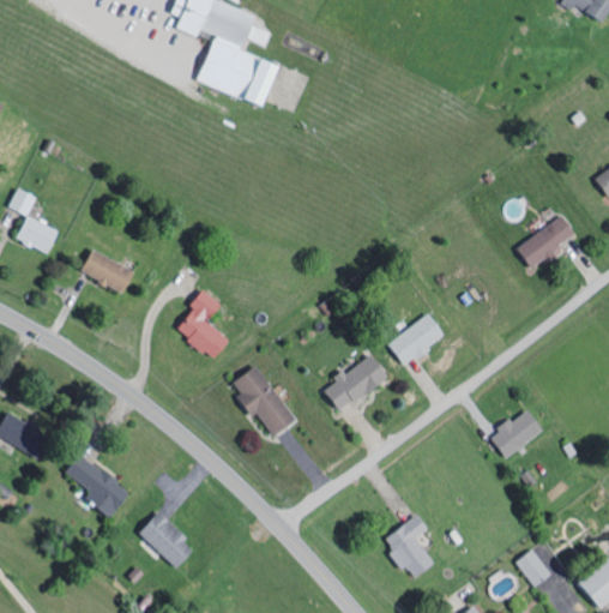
[(257,14),(217,0),(188,0),(190,0),(188,0),(176,0),(172,14),(178,17),(174,26),(212,41),(197,83),(267,108),(283,65),(243,50),(257,14)]
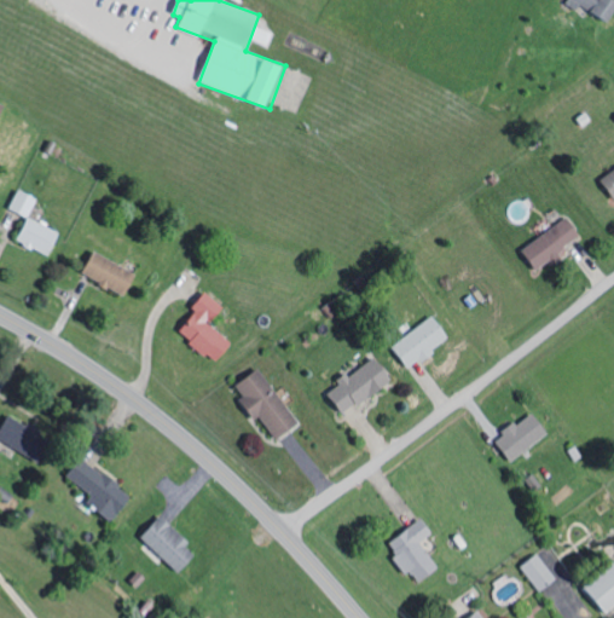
[(597,23),(608,0),(607,0),(560,0),(557,6),(568,11),(569,10),(597,23)]
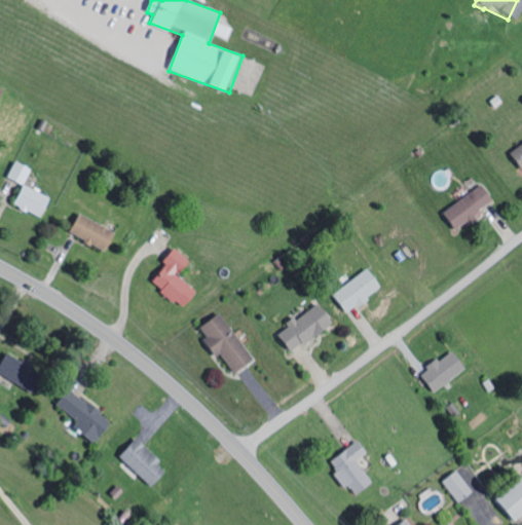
[(212,35),(225,42),(231,29),(219,23),(212,35)]
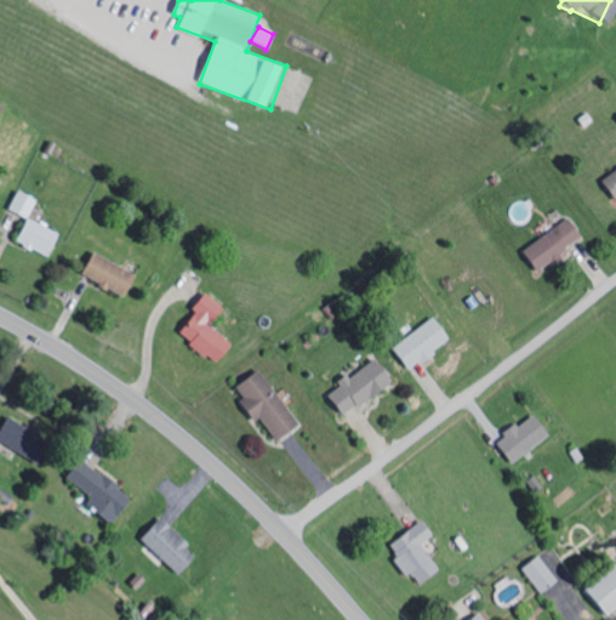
[(615,200),(615,169),(600,181),(615,202),(615,200)]
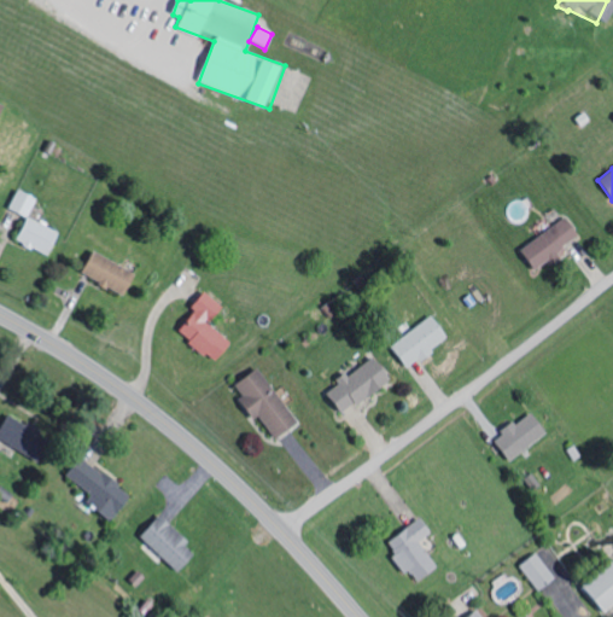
[(7,209),(27,217),(36,198),(17,190),(7,209)]
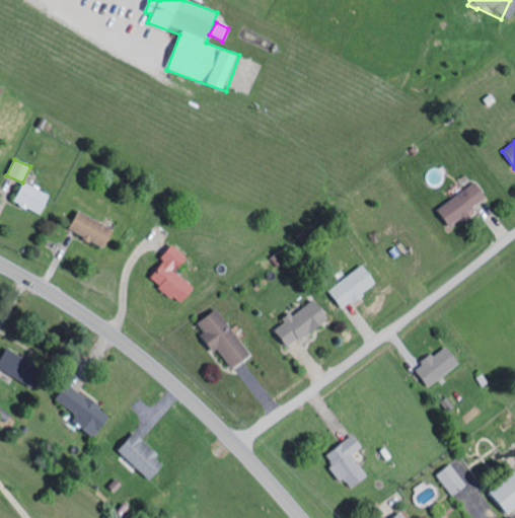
[(49,195),(22,182),(13,203),(40,215),(49,195)]
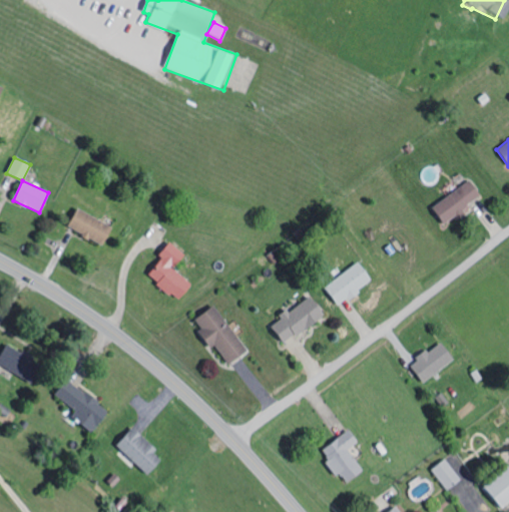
[(442,223),(482,198),(471,180),(431,205),(442,223)]
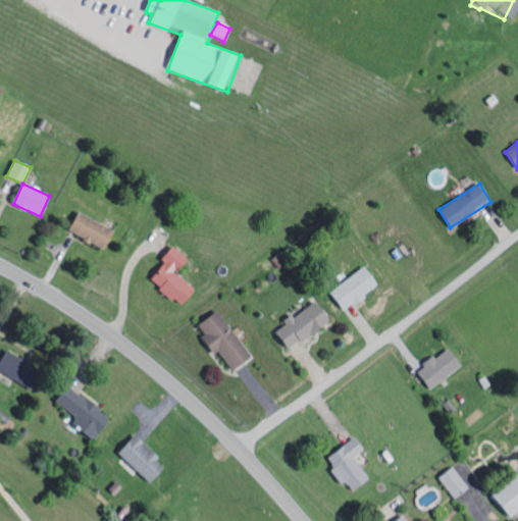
[(69,235),(107,248),(114,228),(76,214),(69,235)]
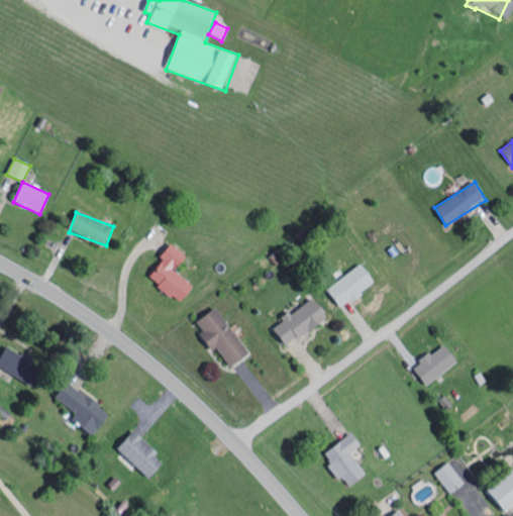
[(182,303),(194,286),(175,273),(187,255),(171,244),(161,258),(163,260),(148,280),(182,303)]
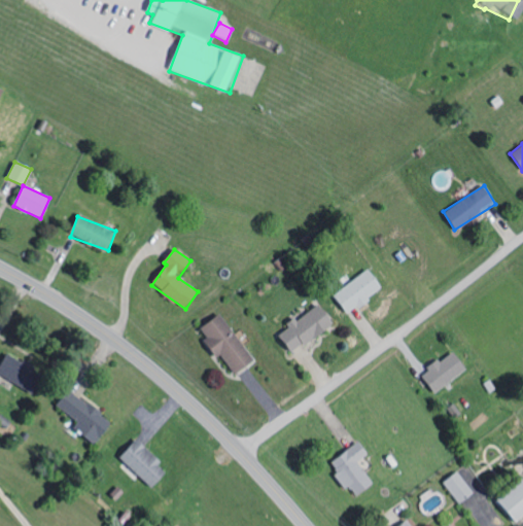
[(334,295),(348,315),(383,287),(369,268),(334,295)]
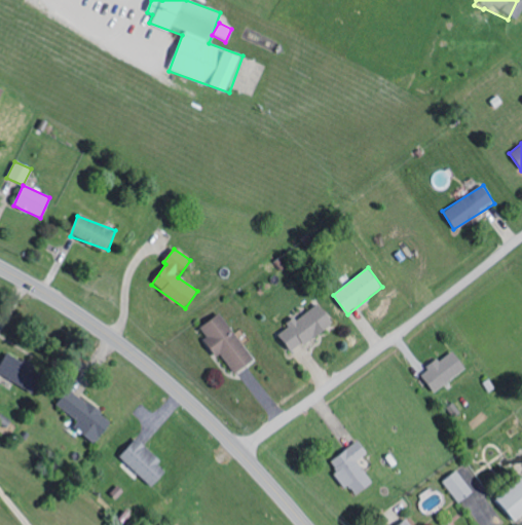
[(289,351),(334,327),(323,303),(286,323),(288,329),(278,333),(289,351)]
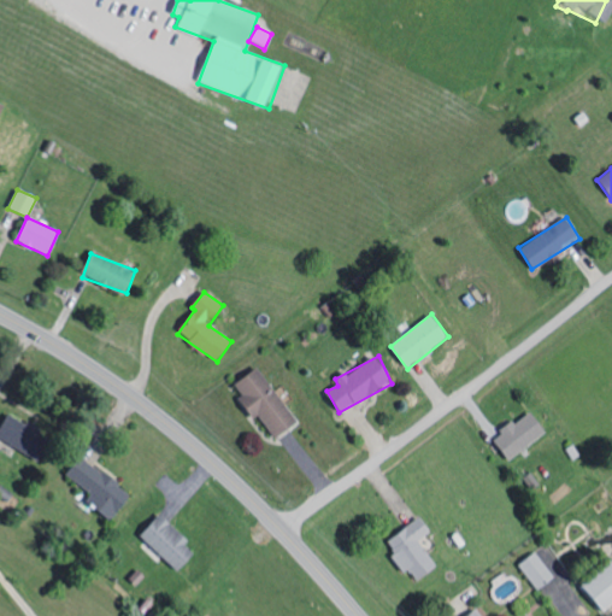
[(272,440),(296,422),(257,368),(233,386),(272,440)]
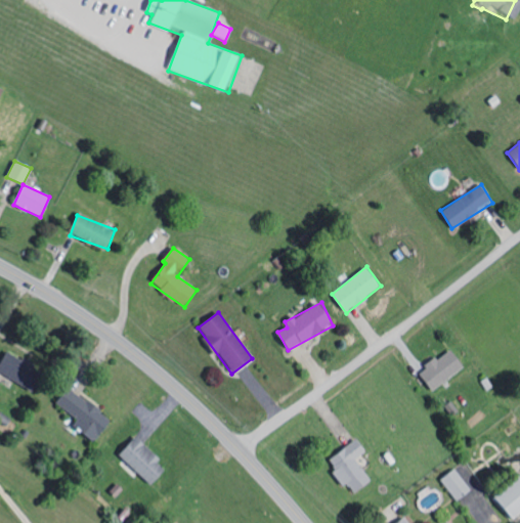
[(464,366),(449,348),(418,373),(433,391),(464,366)]
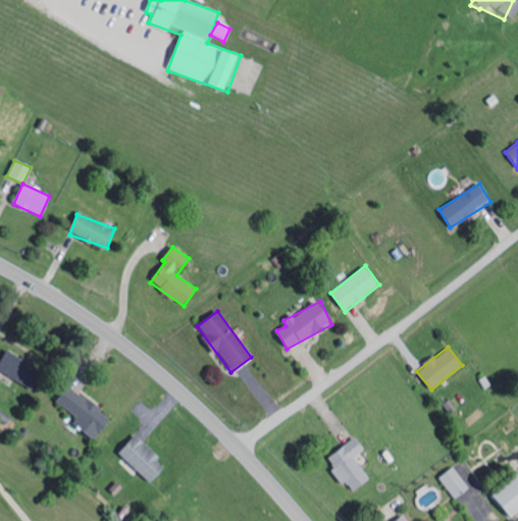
[(0,371),(34,391),(44,372),(5,351),(0,361),(0,371)]
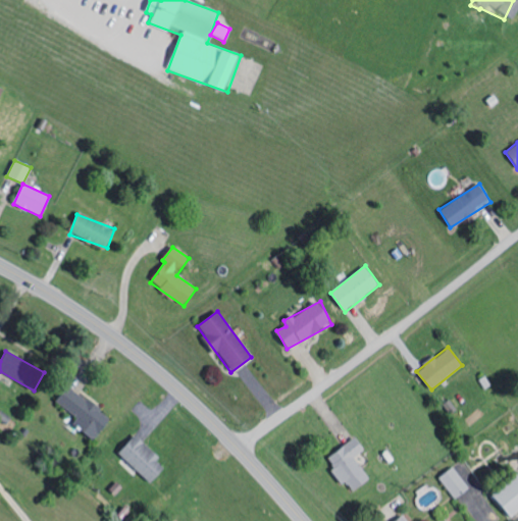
[(110,419),(98,411),(100,409),(67,386),(56,403),(78,418),(73,424),(96,439),(110,419)]
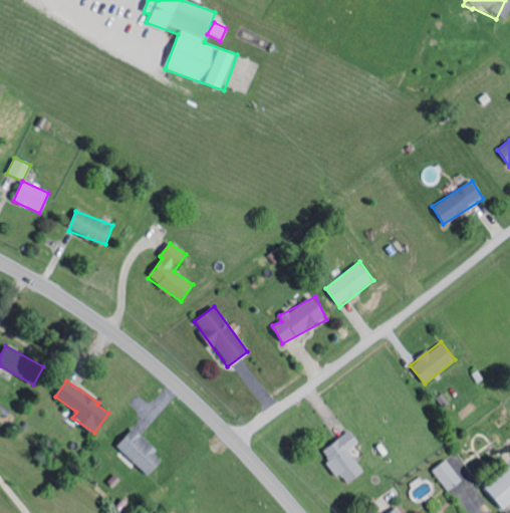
[(158,451),(134,429),(116,447),(149,476),(163,462),(154,454),(158,451)]
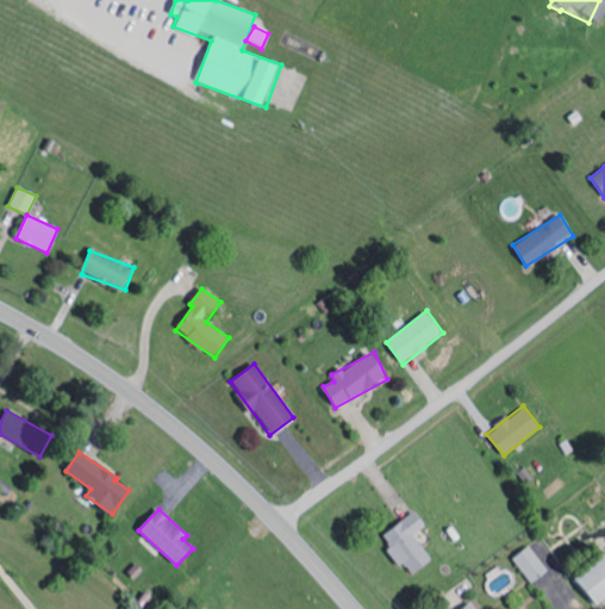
[(432,560),(415,535),(426,526),(417,511),(381,536),(409,577),(432,560)]
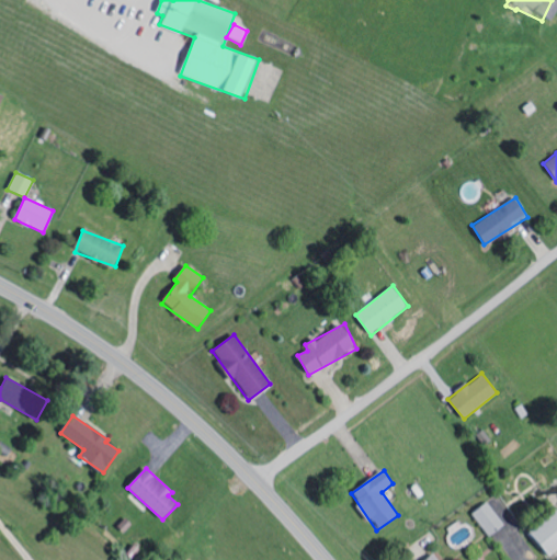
[(470,513),(485,537),(501,527),(487,503),(470,513)]
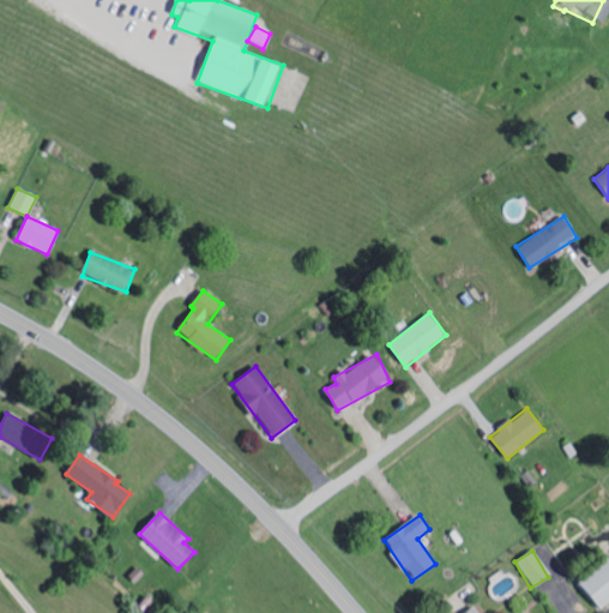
[(608,601),(608,562),(584,586),(603,607),(608,601)]
